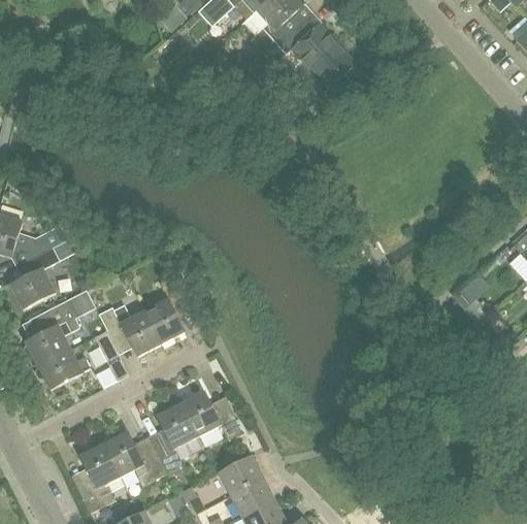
[(32,30),(45,17),(30,0),(28,0),(15,11),(32,30)]
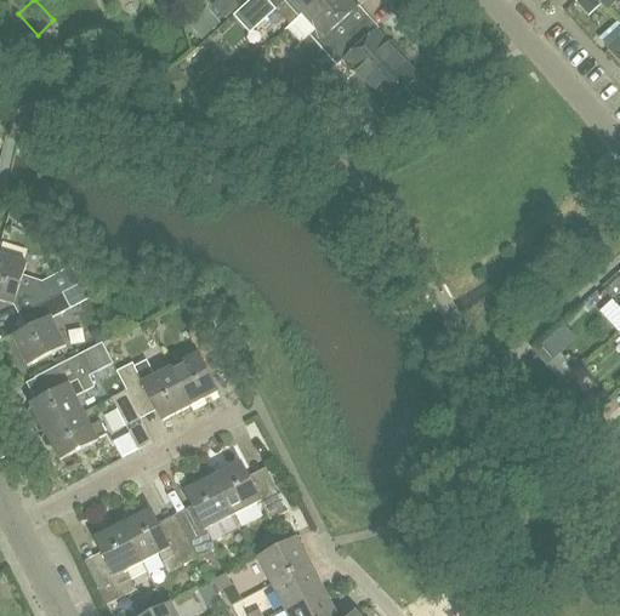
[(302,11),(313,0),(269,0),(271,1),(279,3),(282,0),(293,0),(301,10),(302,11)]
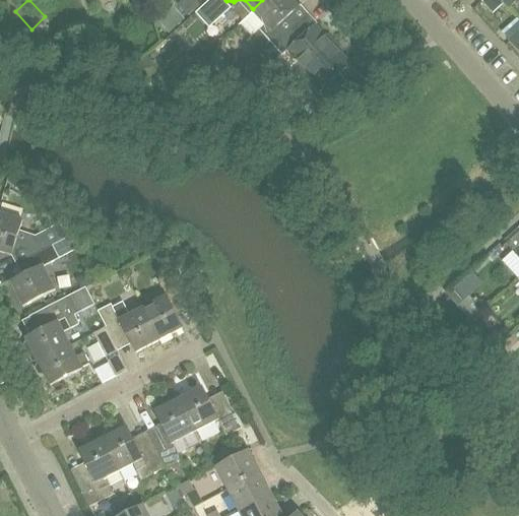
[(272,43),(290,26),(299,19),(292,10),(298,4),(295,0),(262,0),(253,9),(252,8),(238,20),(250,34),(258,26),(272,43)]
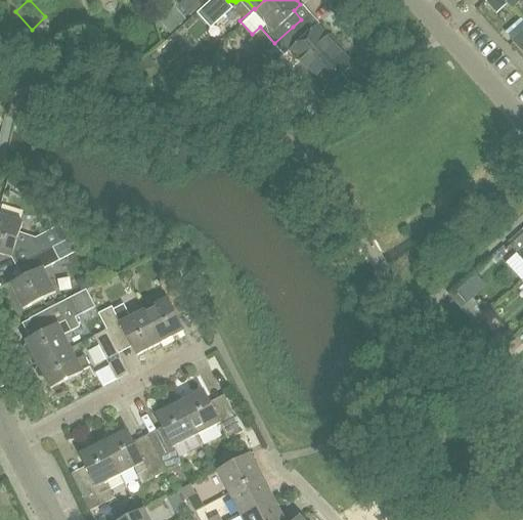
[(491,4),(496,10),(506,1),(505,0),(487,0),(491,4)]
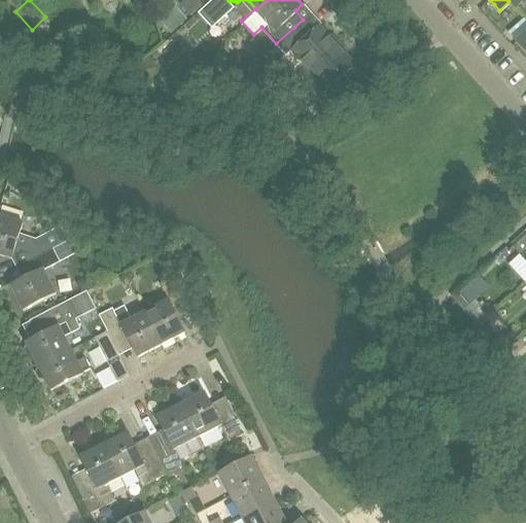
[(176,7),(175,6),(160,20),(159,21),(169,32),(180,23),(185,18),(176,7)]
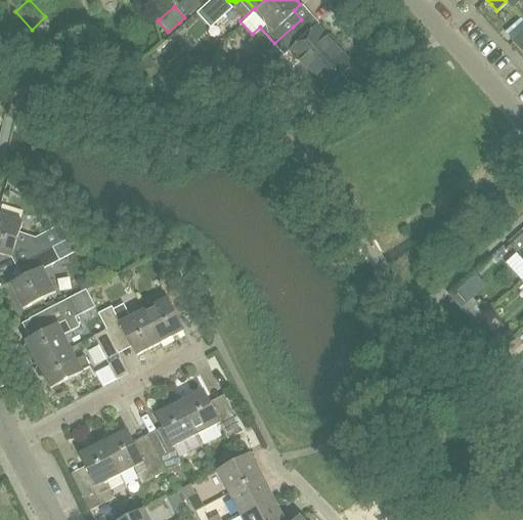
[(292,81),(336,40),(329,32),(328,34),(316,23),(301,36),(293,27),(274,43),(284,52),(290,47),(299,58),(285,72),(292,81)]
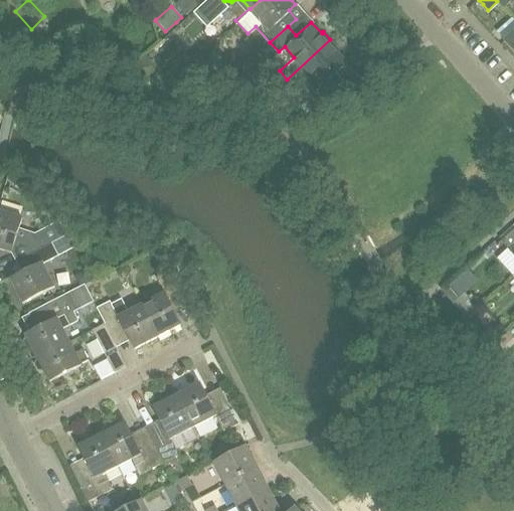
[(513,50),(513,28),(503,38),(513,50)]
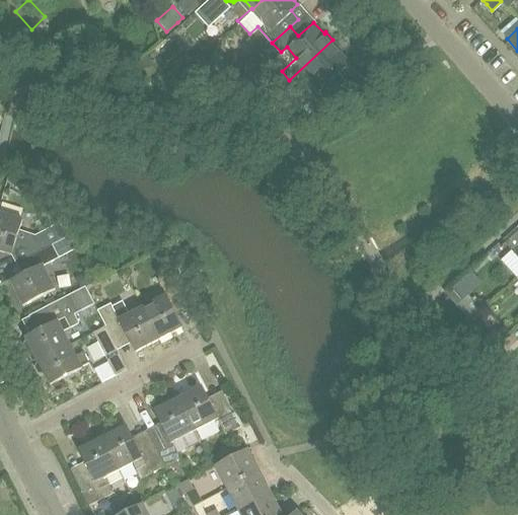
[(305,81),(312,75),(321,85),(317,88),(323,101),(346,91),(341,80),(338,82),(333,76),(349,61),(339,50),(340,48),(333,40),(289,80),(295,75),(300,81),(305,81)]
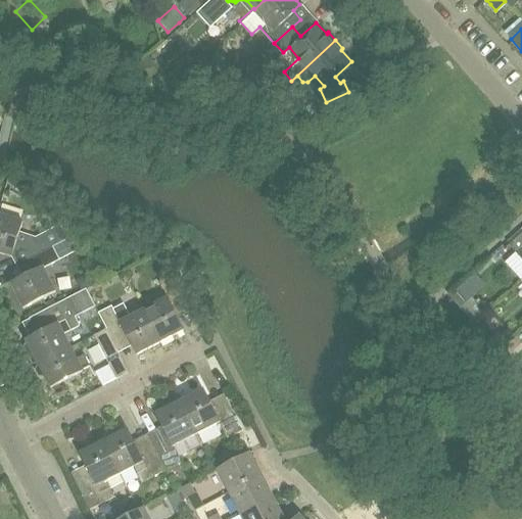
[(197,65),(187,73),(195,83),(204,76),(197,65)]
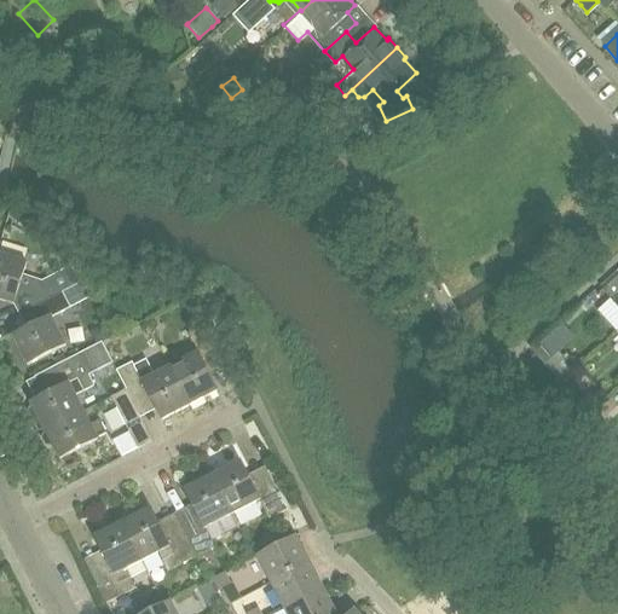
[(363,106),(342,97),(333,116),(353,127),(363,106)]
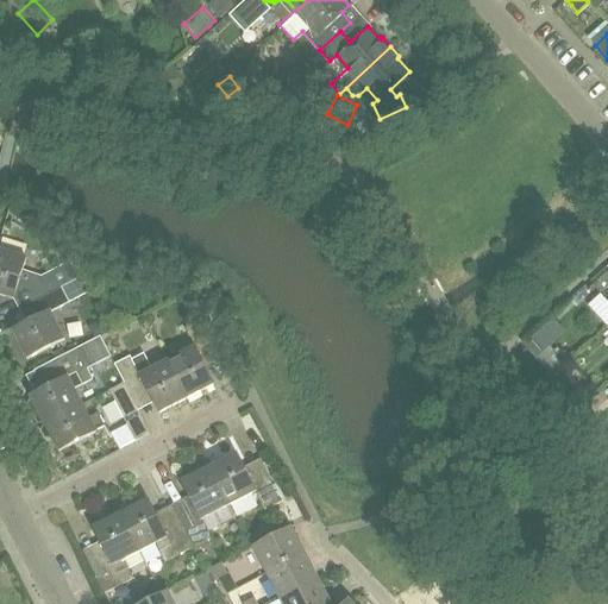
[(284,108),(283,111),(282,118),(307,124),(309,117),(309,114),(284,108)]
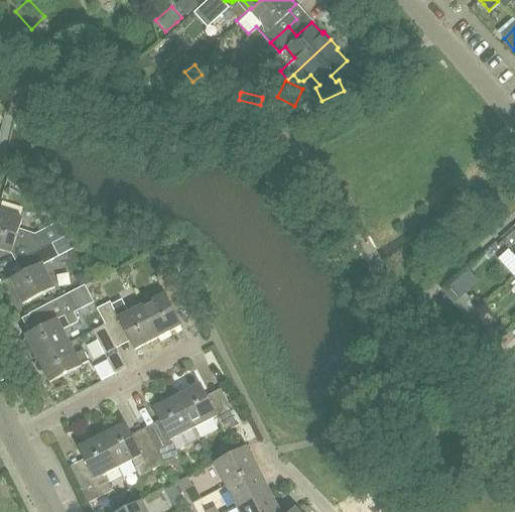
[(305,120),(312,124),(325,118),(323,113),(305,120)]
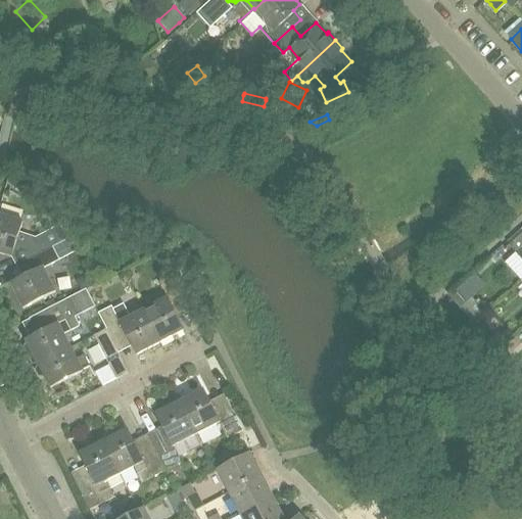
[(21,219),(16,218),(0,211),(0,250),(10,254),(21,219)]
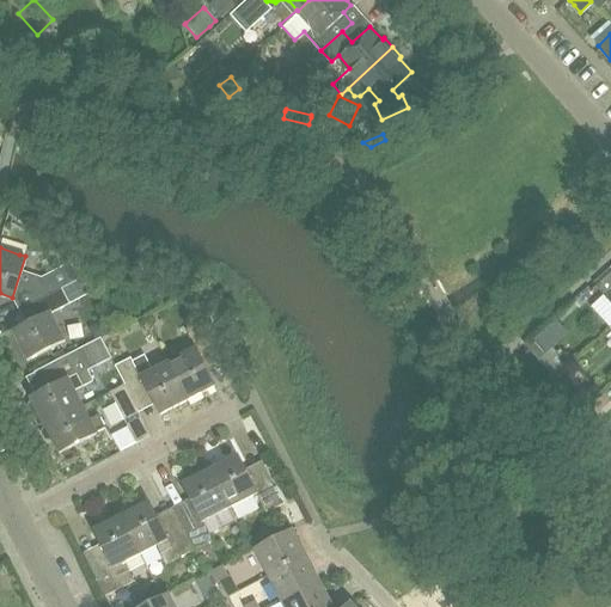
[(38,296),(60,286),(68,281),(78,276),(69,259),(30,280),(38,296)]
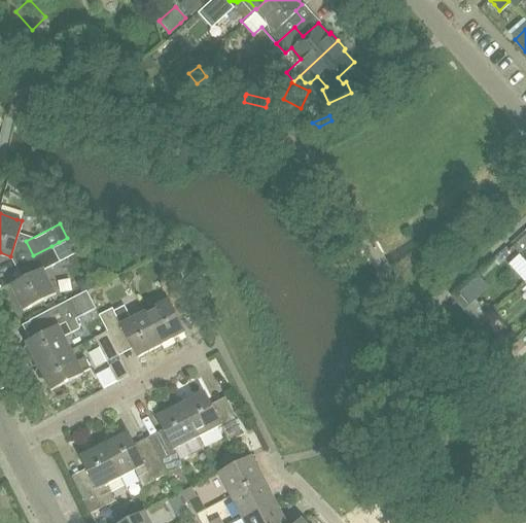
[(525,230),(512,243),(525,258),(525,230)]
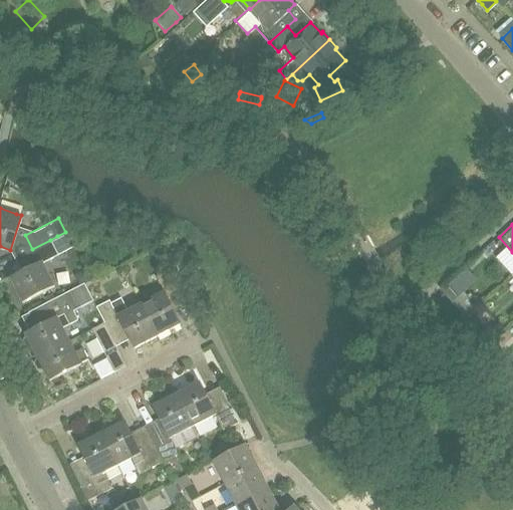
[(50,240),(32,249),(26,252),(32,265),(9,277),(21,300),(53,284),(41,260),(57,252),(50,240)]
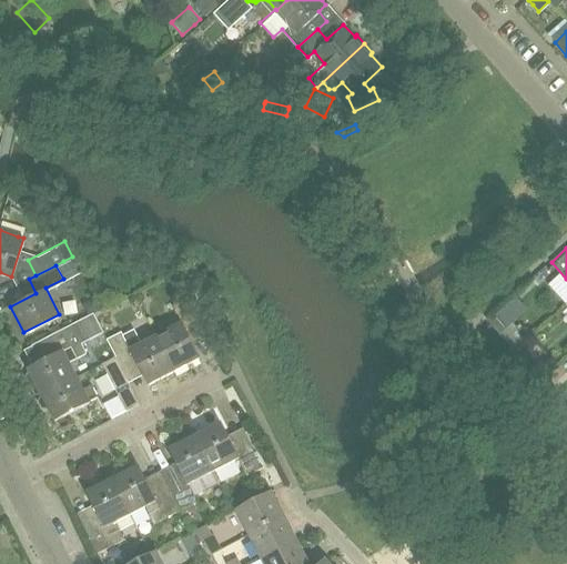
[(99,308),(93,295),(87,299),(84,308),(88,313),(99,308)]
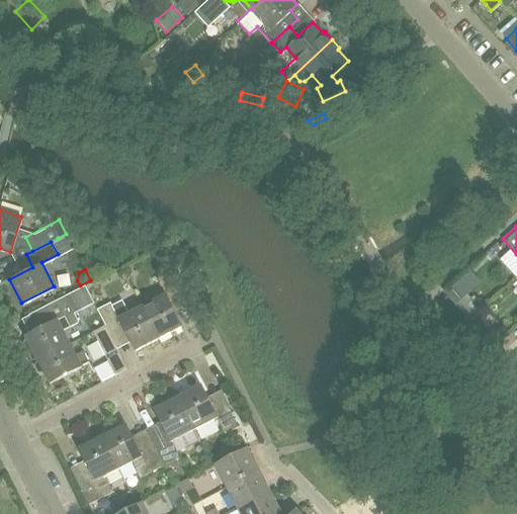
[(141,305),(158,337),(181,325),(169,302),(181,294),(169,270),(156,276),(164,292),(141,305)]
